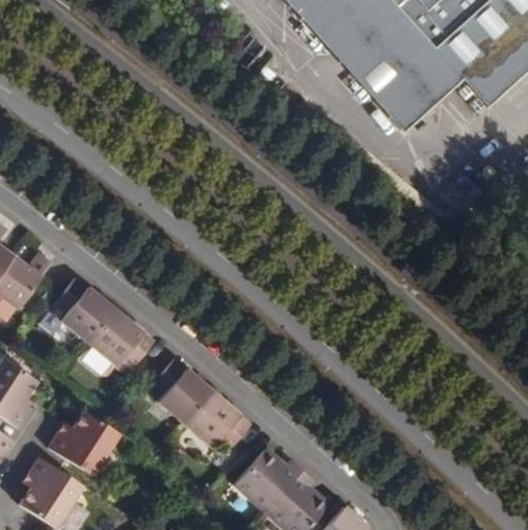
[(387,0),(436,54),(428,61),(373,0),(283,0),(380,106),(406,83),(432,111),(465,82),(487,107),(527,71),(527,0),(387,0)]
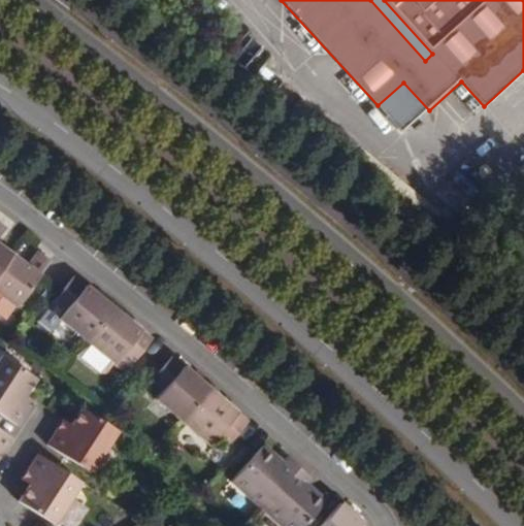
[(384,0),(370,0),(425,61),(432,54),(384,0)]
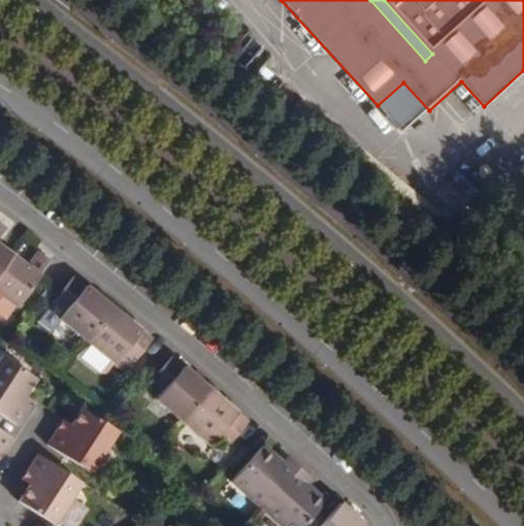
[(0,236),(7,227),(0,221),(0,268),(13,251),(0,240),(0,236)]
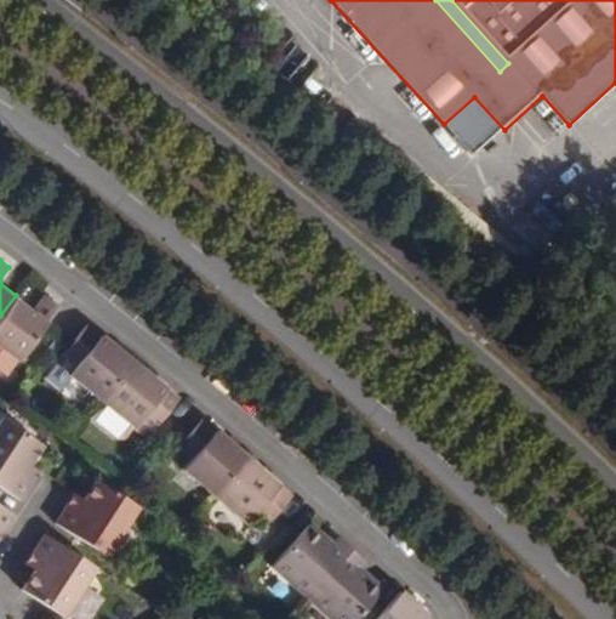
[(36,310),(16,295),(0,316),(0,342),(23,361),(62,306),(49,295),(36,310)]
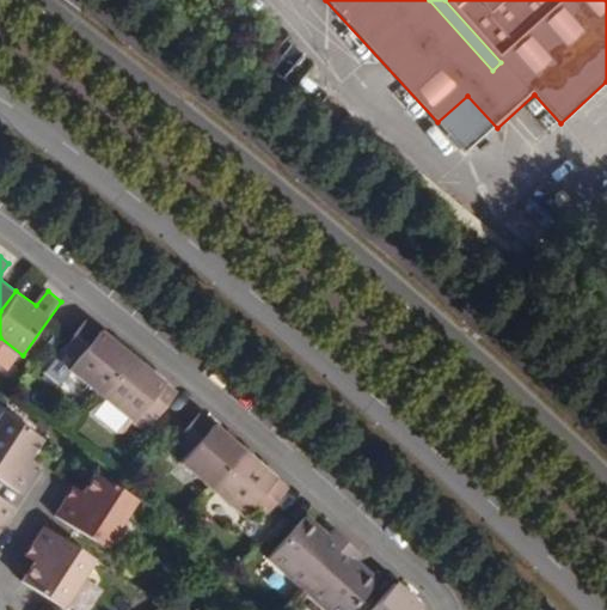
[(57,385),(87,409),(132,354),(89,319),(57,358),(71,368),(57,385)]
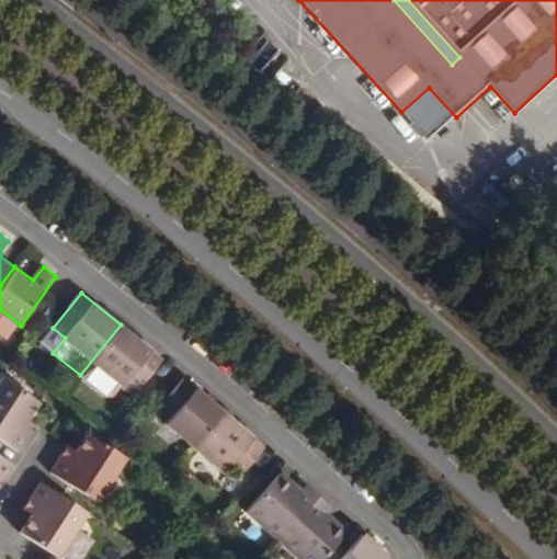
[(121,324),(80,375),(123,411),(163,361),(121,324)]
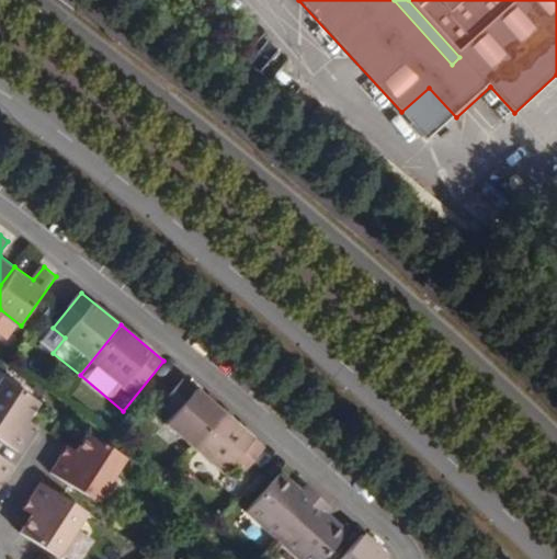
[(41,400),(3,375),(0,379),(0,436),(19,449),(29,434),(21,430),(29,419),(41,400)]
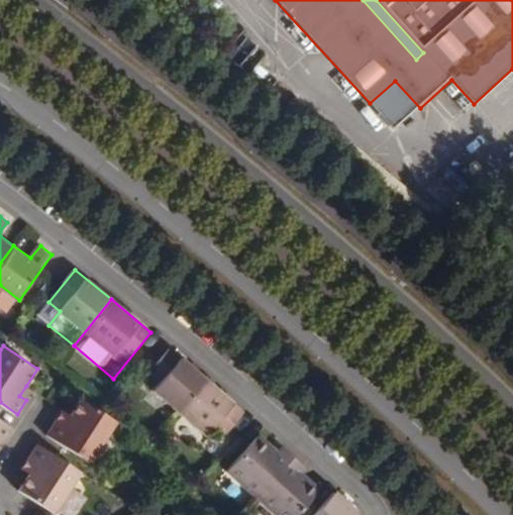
[(143,404),(168,424),(207,378),(172,348),(145,380),(157,390),(143,404)]
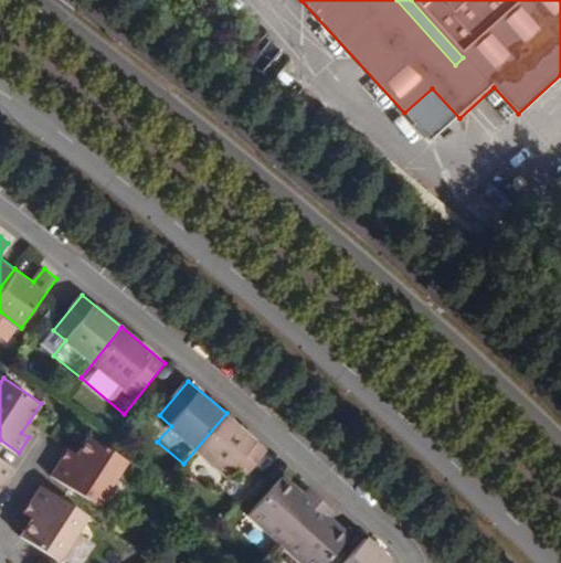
[(226,413),(183,464),(215,489),(229,474),(242,485),(271,450),(226,413)]
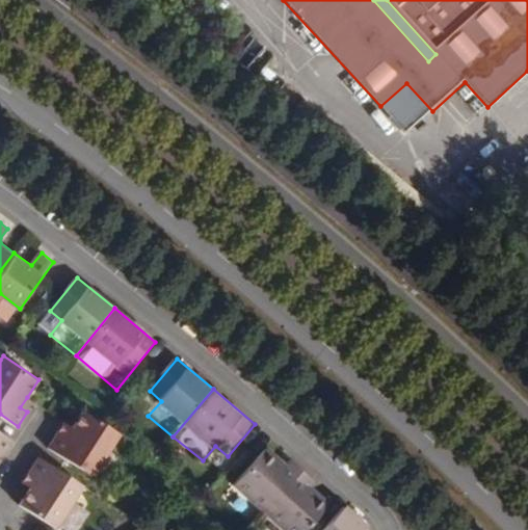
[(34,401),(27,397),(20,407),(27,412),(34,401)]
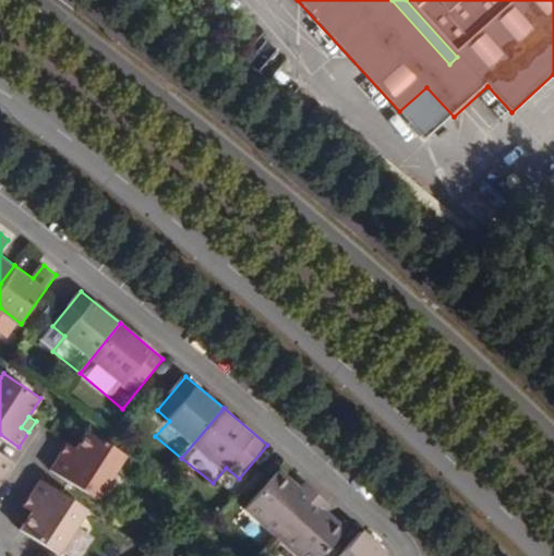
[(127,456),(89,431),(77,449),(71,459),(62,454),(52,469),(98,499),(127,456)]
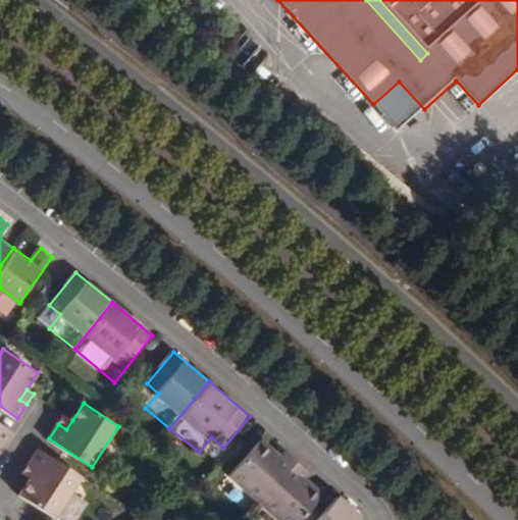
[(72,420),(65,415),(58,424),(66,429),(72,420)]
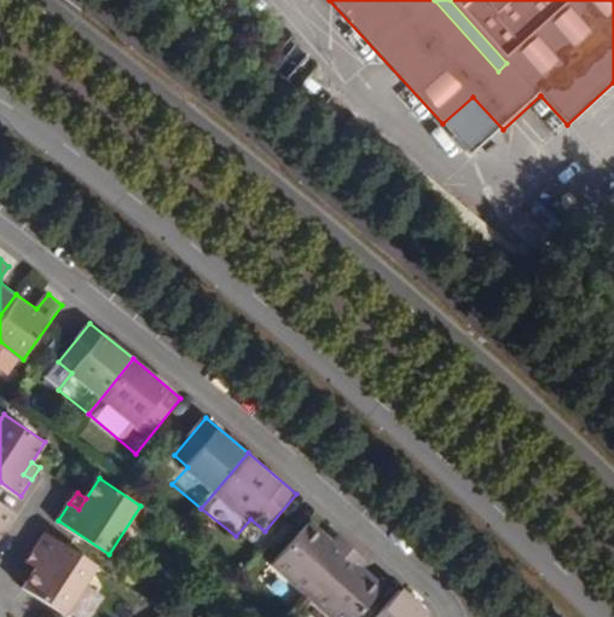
[(15,512),(0,501),(0,526),(4,530),(15,512)]
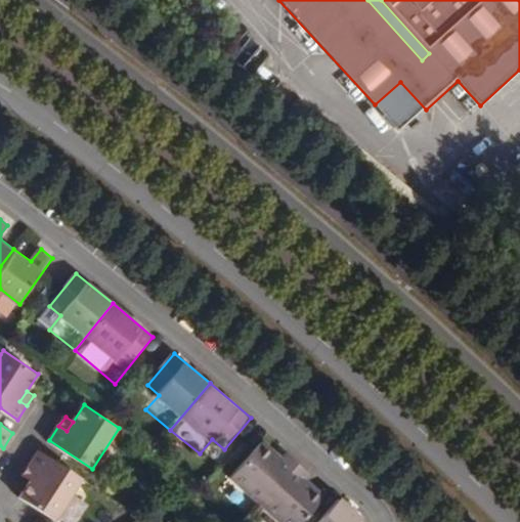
[(233,476),(264,503),(299,462),(287,451),(280,458),(263,442),(233,476)]
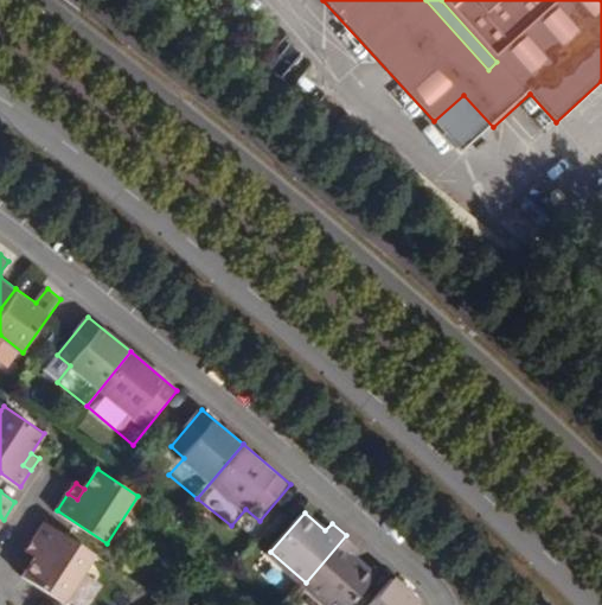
[(96,553),(44,521),(33,537),(44,545),(36,556),(23,575),(64,603),(96,553)]
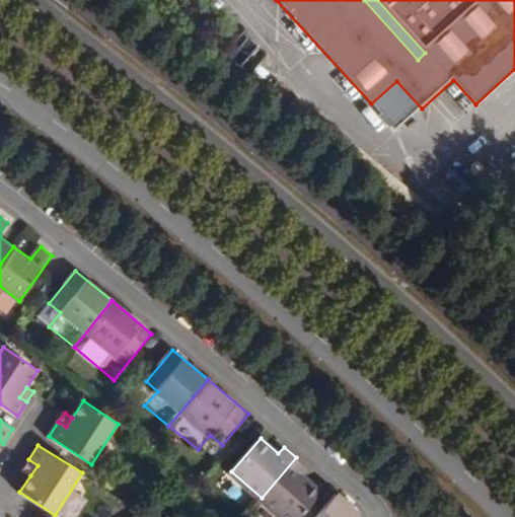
[(296,457),(262,498),(283,516),(298,516),(320,492),(302,475),(308,467),(296,457)]
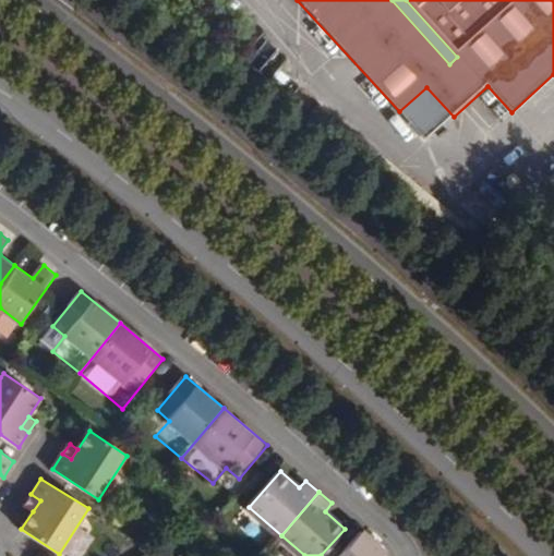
[(40,500),(31,494),(24,505),(33,511),(40,500)]
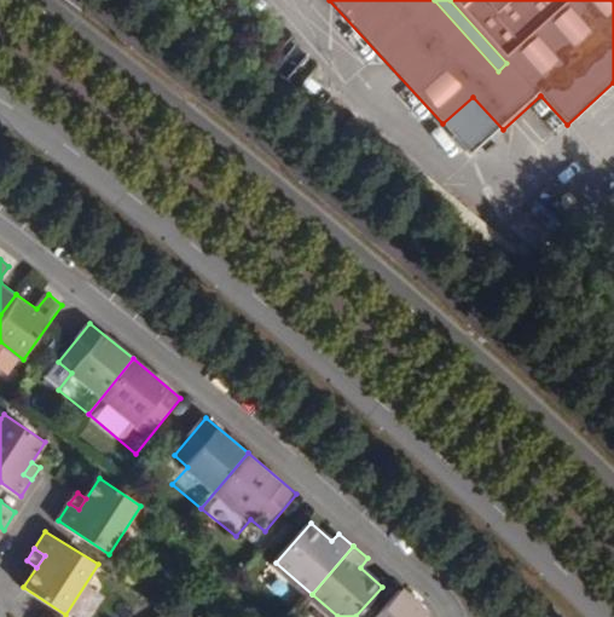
[(428,616),(432,615),(401,588),(376,616),(428,616)]
